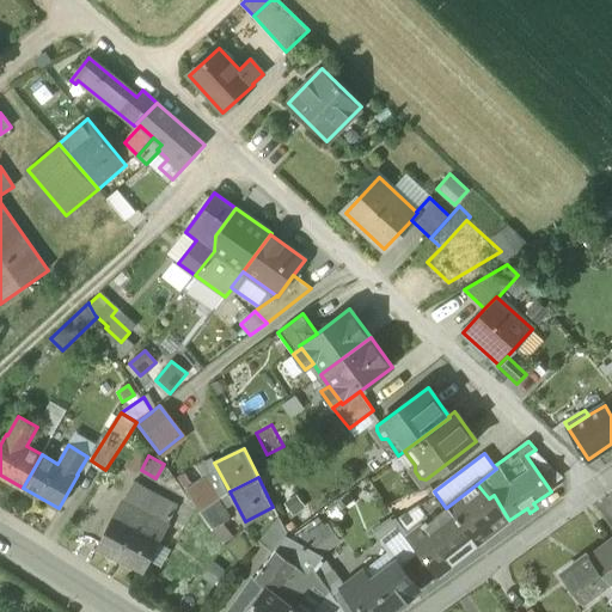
[(181,483),(200,510),(218,500),(203,478),(190,485),(187,479),(181,483)]
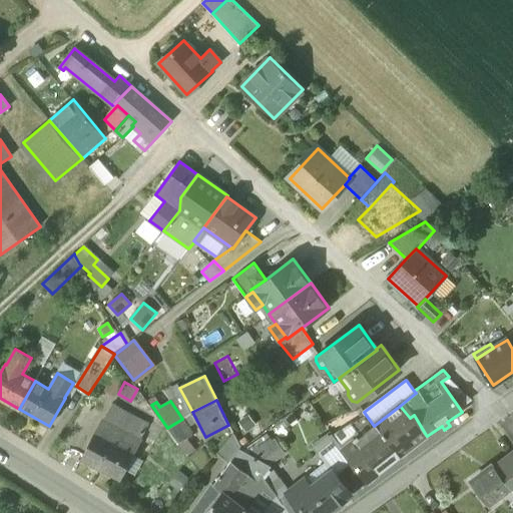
[(96,434),(133,454),(148,424),(125,413),(112,404),(96,434)]
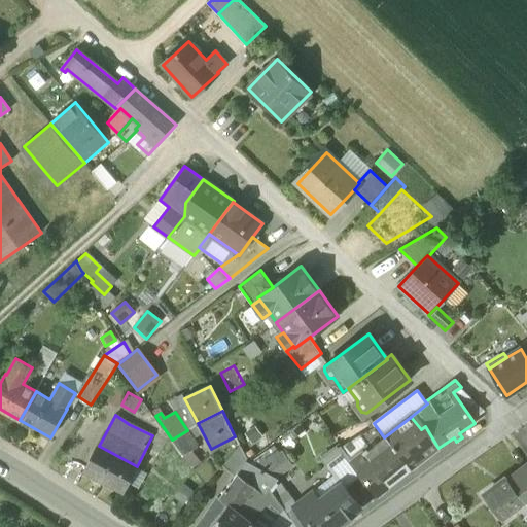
[(378,494),(437,447),(425,426),(421,429),(411,417),(384,437),(353,462),(362,473),(378,494)]
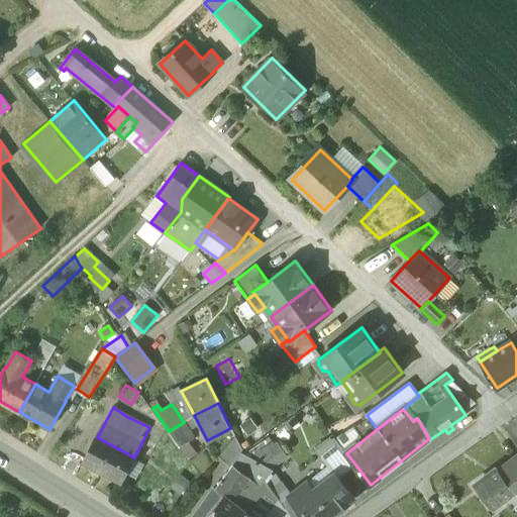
[(346,454),(346,453),(377,429),(367,415),(362,418),(365,422),(336,440),(346,454)]
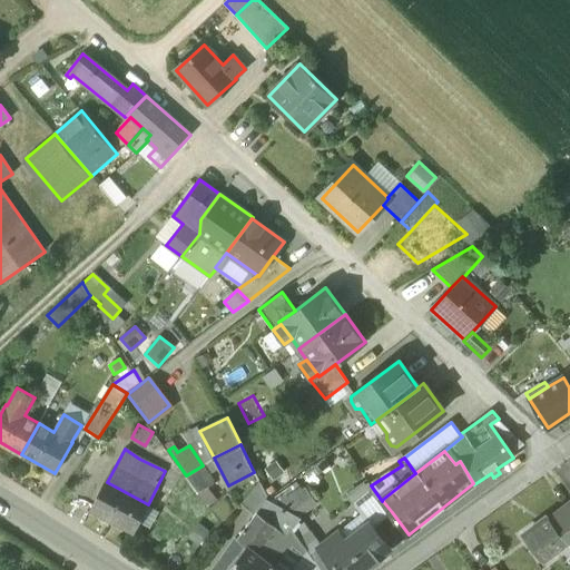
[(214,483),(203,465),(186,475),(200,497),(209,491),(206,488),(214,483)]
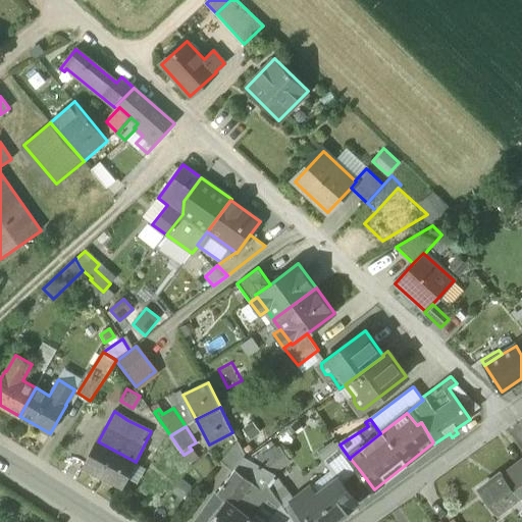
[(268,439),(255,458),(276,473),(290,455),(268,439)]
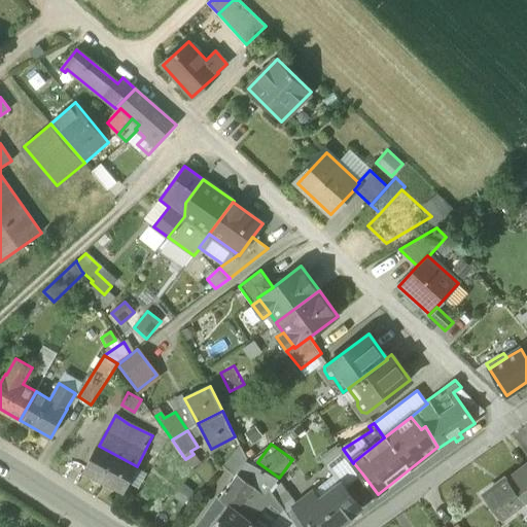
[(84,469),(124,490),(137,466),(99,446),(98,445),(84,469)]
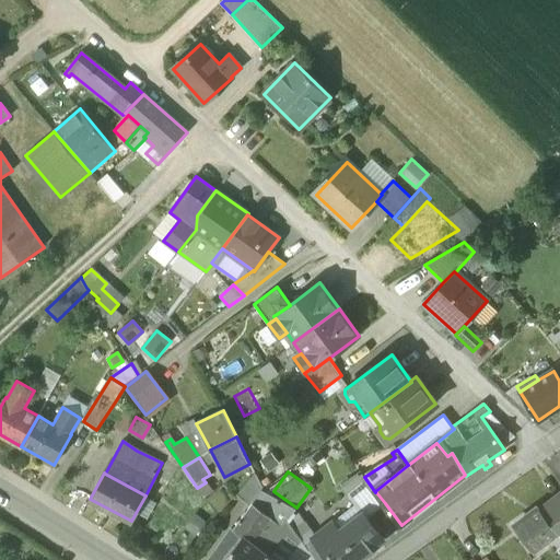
[(375,492),(364,477),(362,474),(339,487),(353,505),(363,517),(364,516),(366,518),(385,503),(375,491),(375,492)]
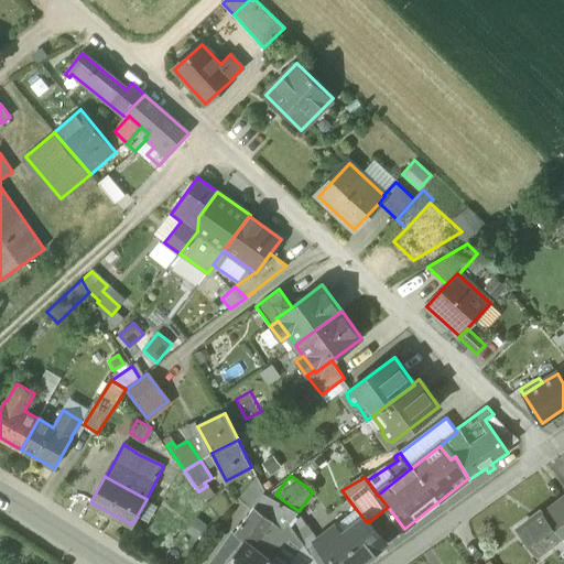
[(240,500),(252,510),(263,495),(264,492),(258,479),(240,500)]
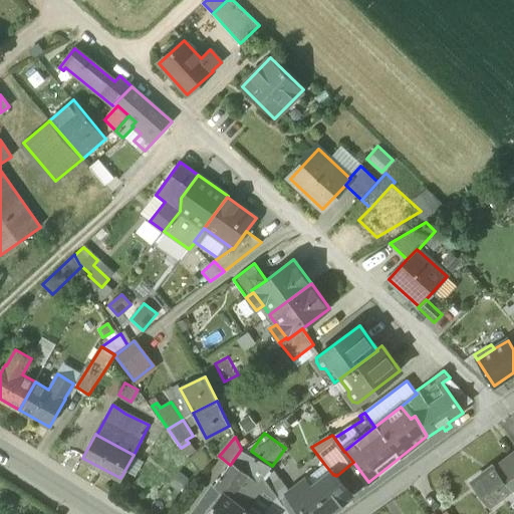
[(223,491),(252,513),(261,513),(276,496),(269,486),(263,477),(271,467),(240,451),(230,465),(215,486),(222,492),(223,491)]
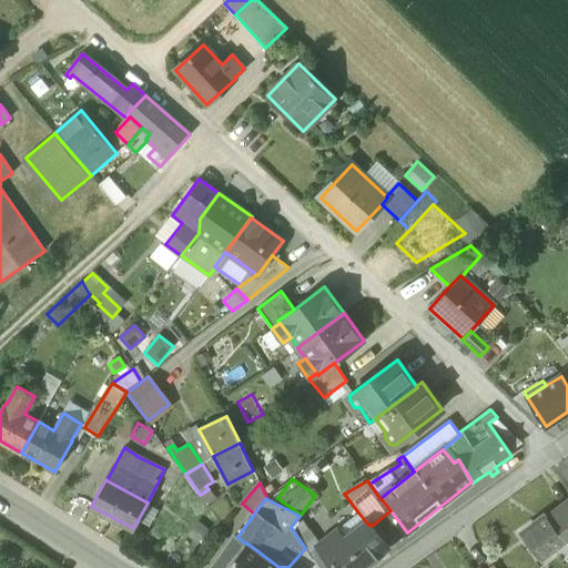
[(567,503),(548,518),(566,541),(567,539),(567,503)]
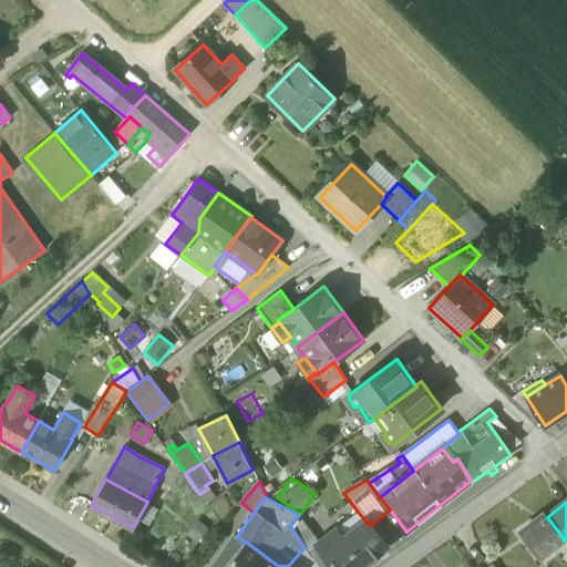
[(336,528),(337,531),(344,542),(368,524),(358,512),(336,528)]
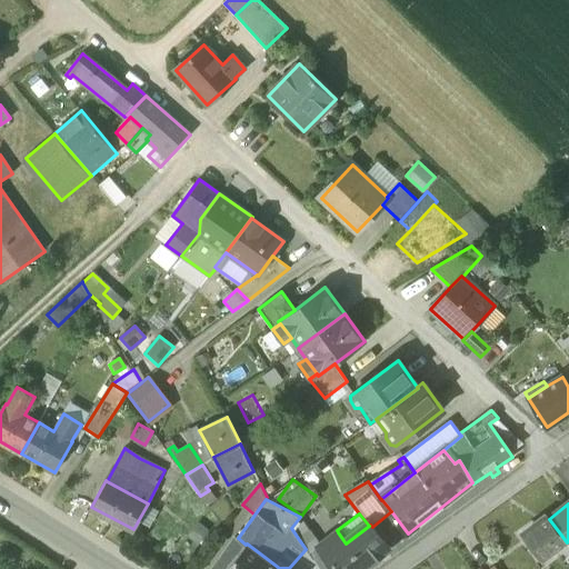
[(522,536),(542,561),(567,542),(549,519),(547,517),(522,536)]
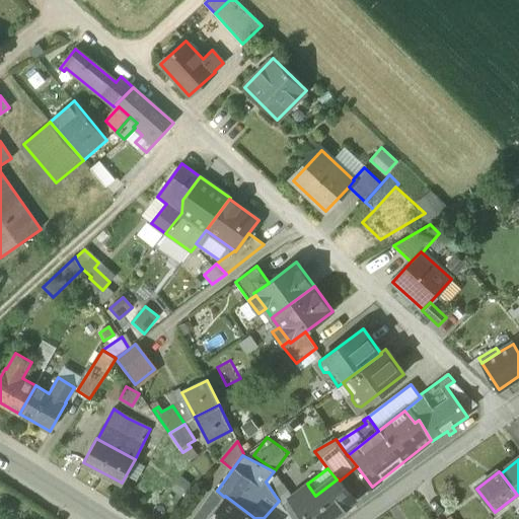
[(299,508),(307,518),(332,518),(334,518),(332,518),(355,501),(340,480),(338,478),(337,479),(315,496),(308,486),(293,497),(292,498),(295,502),(299,508)]
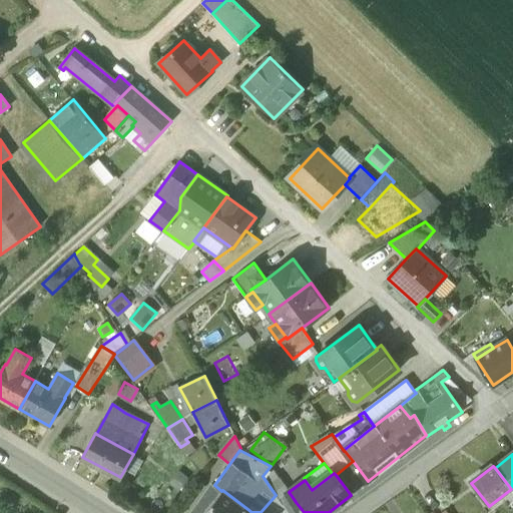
[(281,477),(269,485),(276,495),(279,499),(289,492),(290,491),(281,477)]
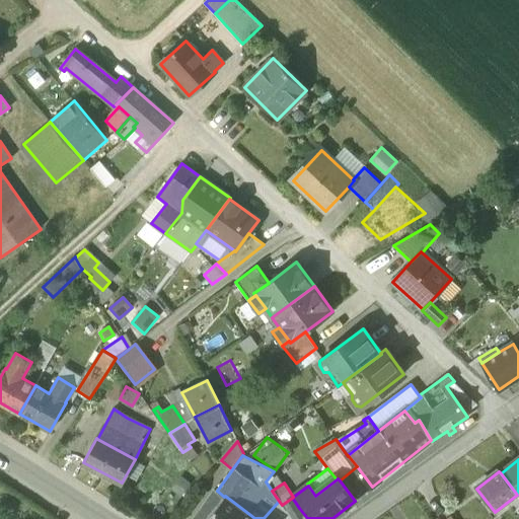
[(254,518),(225,496),(224,497),(217,491),(197,518),(254,518)]
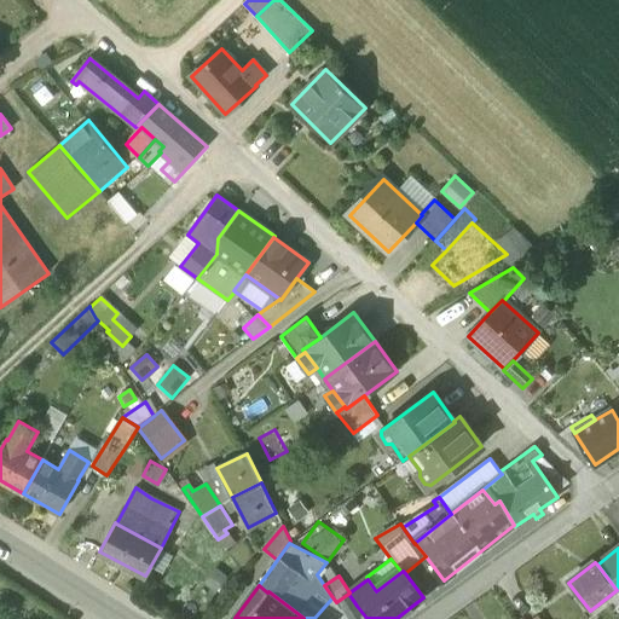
[(336,602),(333,597),(314,618),(347,618),(340,608),(336,602)]
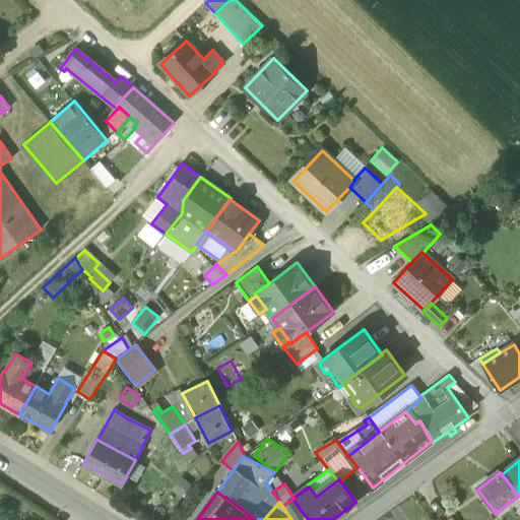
[(291,519),(308,519),(300,509),(296,503),(285,511),(291,519)]
